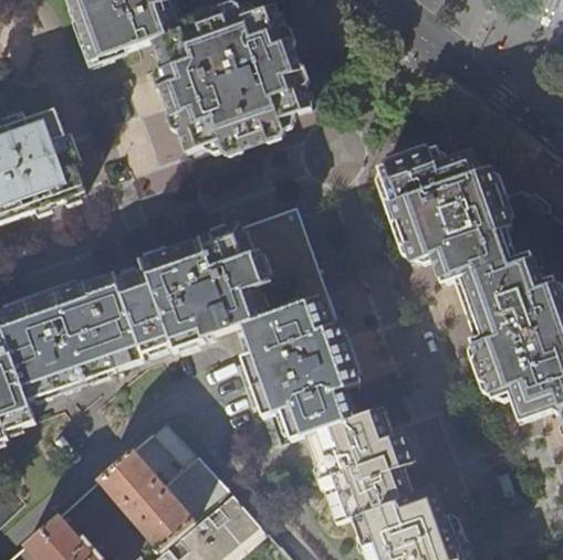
[(74,0),(72,0),(92,60),(125,48),(152,39),(163,67),(155,70),(166,102),(176,129),(179,128),(187,149),(197,146),(218,138),(223,150),(228,148),(250,140),(282,128),(278,116),(293,111),(310,105),(302,84),(305,83),(284,24),(282,25),(272,0),(74,0)]
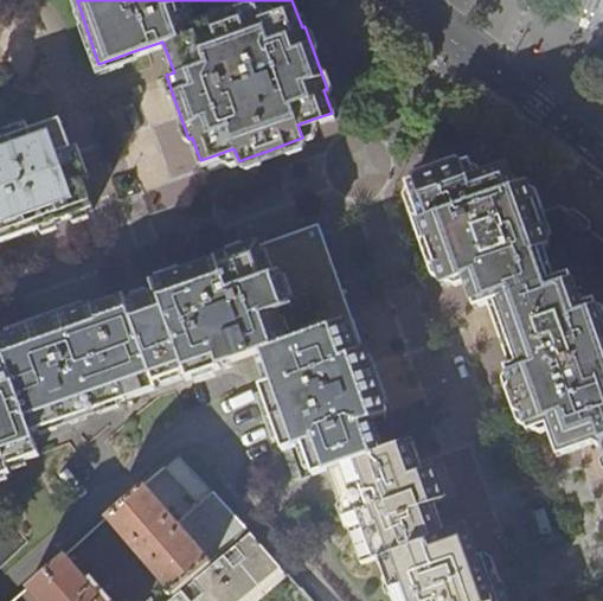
[(0,235),(45,219),(90,203),(61,114),(29,126),(26,117),(0,127),(0,235)]
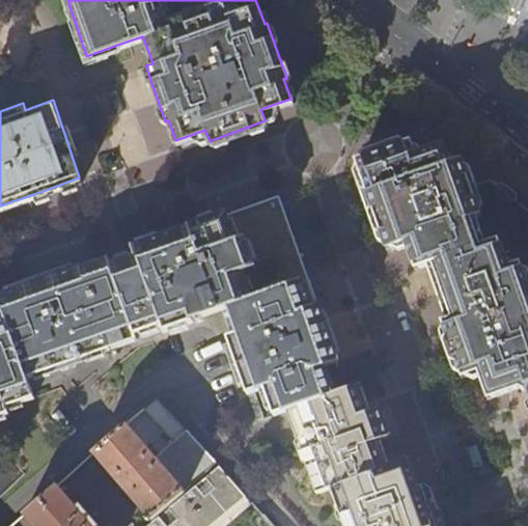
[(373,148),(354,156),(365,190),(367,189),(369,193),(387,243),(405,237),(406,241),(414,265),(429,259),(444,302),(448,312),(439,316),(460,371),(475,366),(477,369),(485,393),(522,380),(527,396),(527,205),(505,189),(488,175),(470,181),(461,157),(460,154),(448,157),(441,140),(413,149),(409,135),(398,139),(383,144),(373,148)]
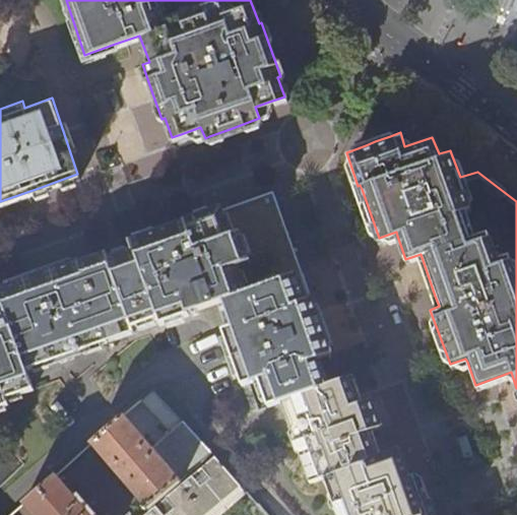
[(0,403),(6,401),(4,394),(30,385),(25,366),(131,327),(130,324),(157,314),(159,321),(187,311),(186,309),(220,297),(231,324),(221,327),(240,381),(256,375),(265,401),(277,397),(322,381),(312,355),(328,348),(310,298),(284,227),(270,187),(245,196),(213,208),(195,214),(185,218),(184,220),(129,239),(132,247),(106,256),(103,248),(50,266),(2,282),(0,283),(0,301),(3,310),(0,311),(0,403)]
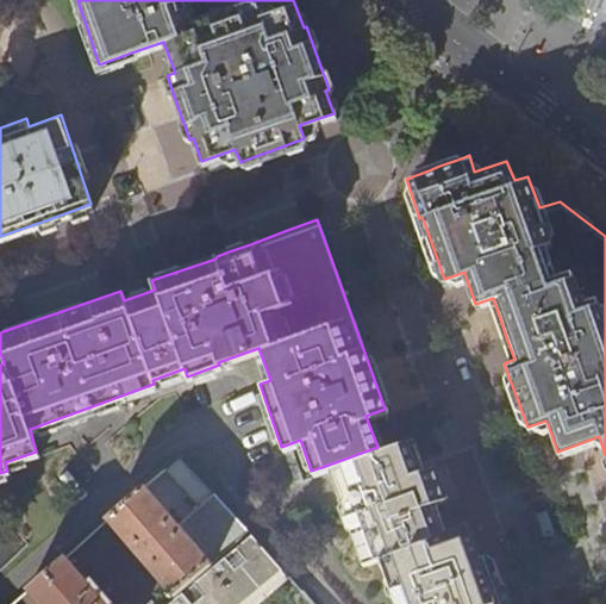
[(378,447),(325,466),(358,560),(375,555),(444,530),(435,500),(438,498),(433,483),(428,466),(423,467),(411,435),(378,447)]
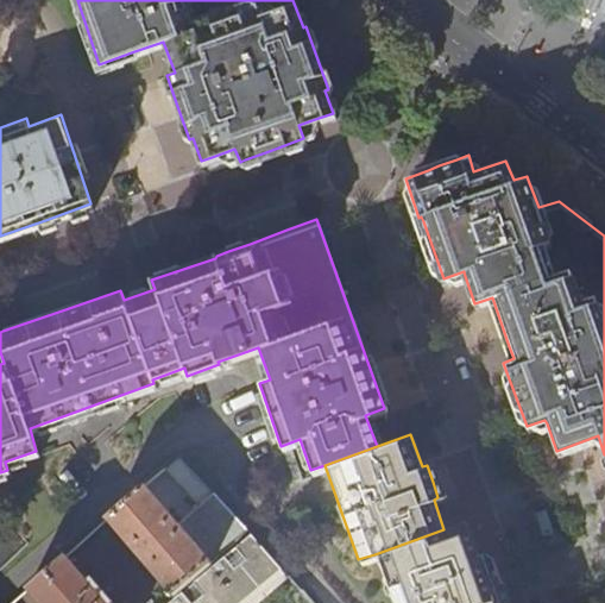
[(143,484),(105,517),(170,592),(245,526),(182,451),(164,465),(197,504),(176,522),(143,484)]
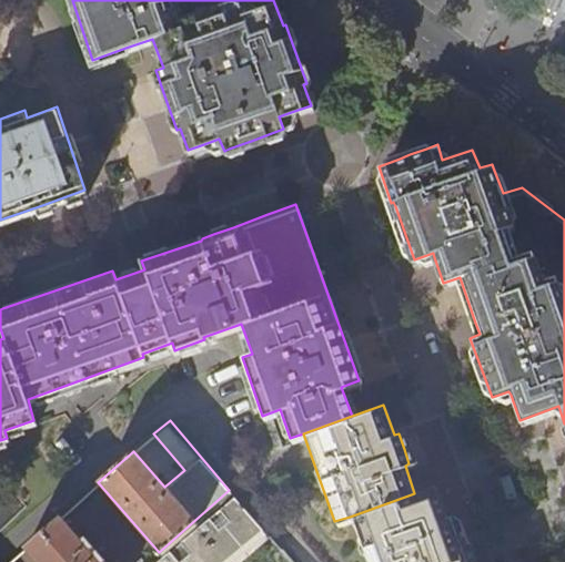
[(0,520),(23,493),(0,473),(0,520)]
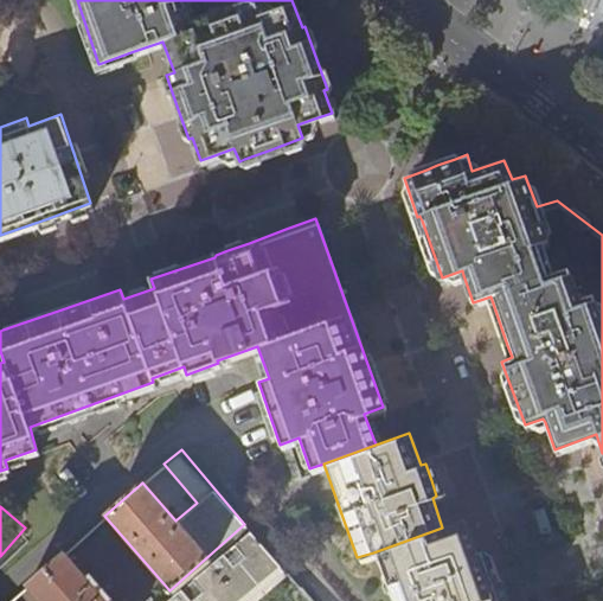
[(442,528),(373,552),(389,600),(506,600),(499,580),(494,581),(488,564),(482,550),(475,552),(469,537),(463,522),(442,528)]
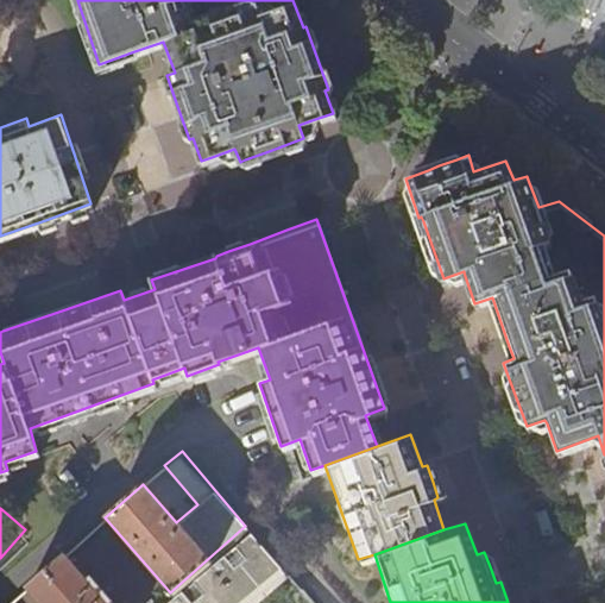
[(240,602),(282,567),(245,526),(170,592),(157,602),(240,602)]
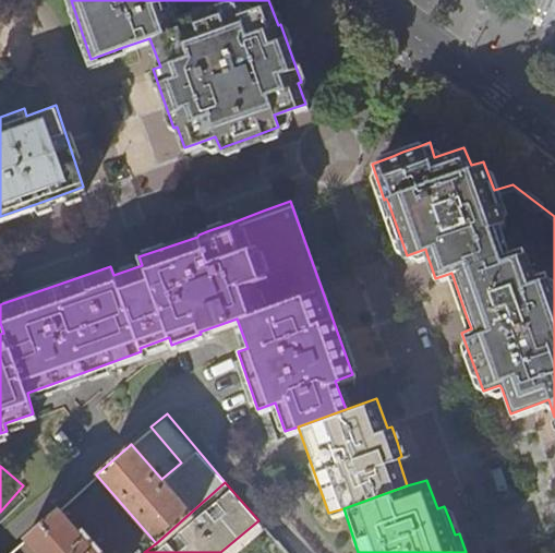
[(97,552),(58,508),(23,539),(35,552),(97,552)]
